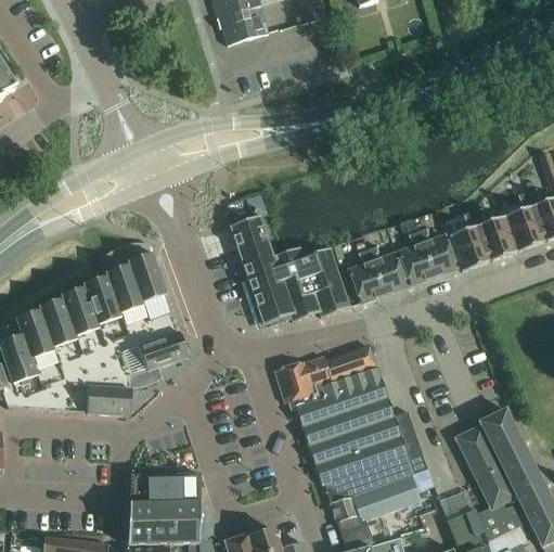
[(214,0),(228,46),(270,33),(259,0),(214,0)]
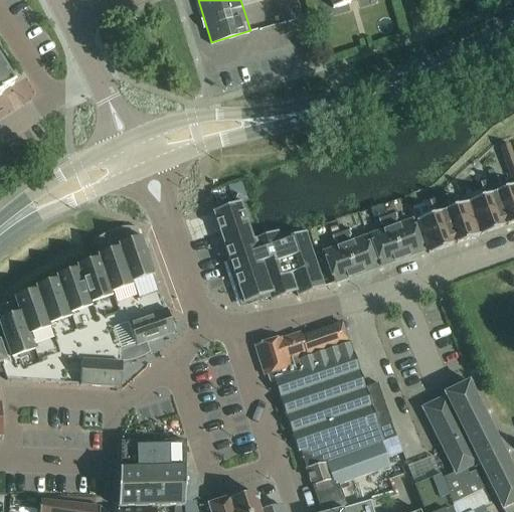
[(277,0),(284,21),(299,16),(294,0),(277,0)]
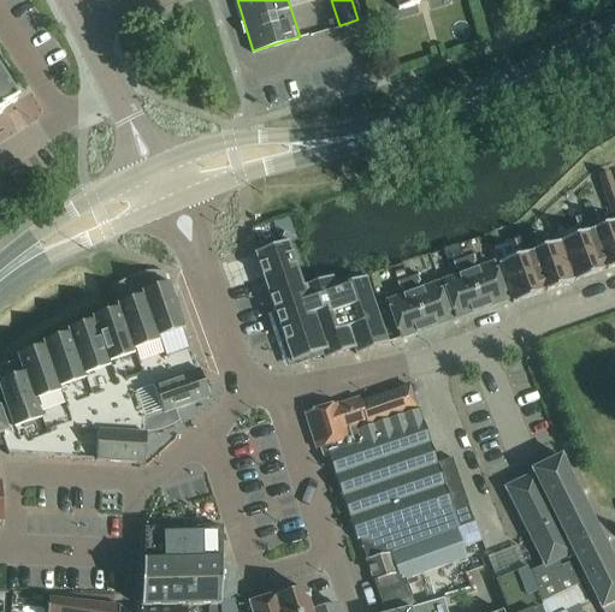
[(23,25),(29,39),(47,30),(41,17),(23,25)]
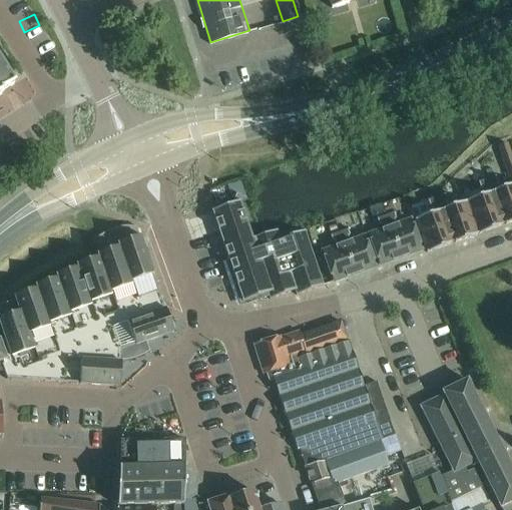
[(0,90),(1,90),(0,88),(13,80),(0,58),(0,90)]
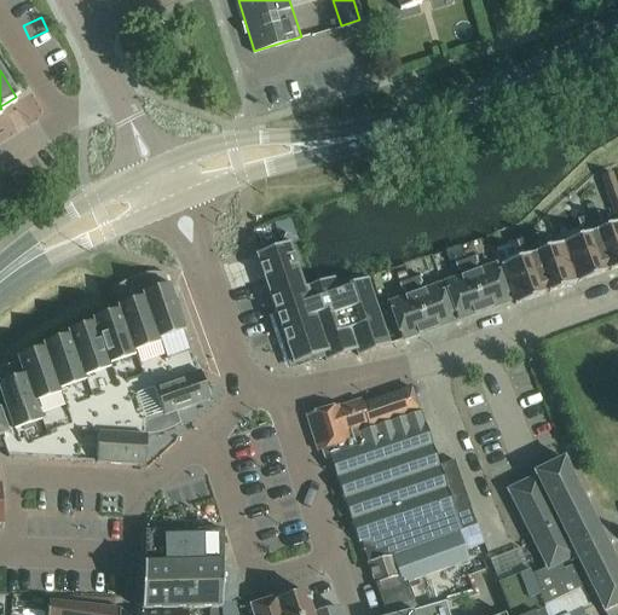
[(616,215),(617,215),(617,184),(613,170),(601,174),(616,215)]
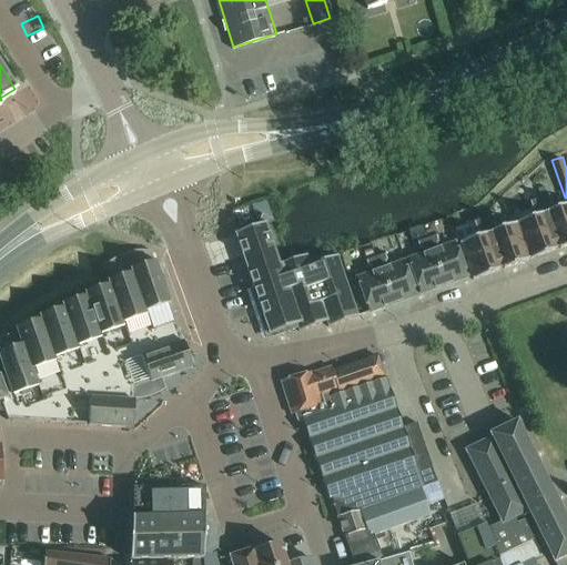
[(540,193),(559,246),(566,243),(566,202),(555,208),(549,190),(540,193)]
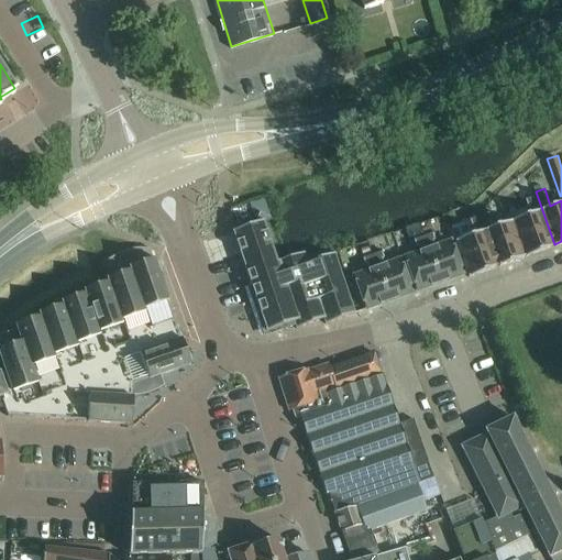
[(511,219),(525,255),(554,244),(536,191),(526,196),(531,211),(511,219)]
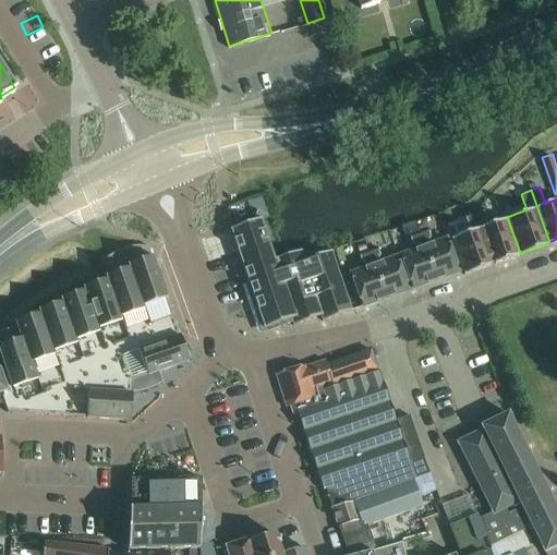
[(475,209),(495,263),(520,253),(507,217),(489,222),(484,206),(475,209)]
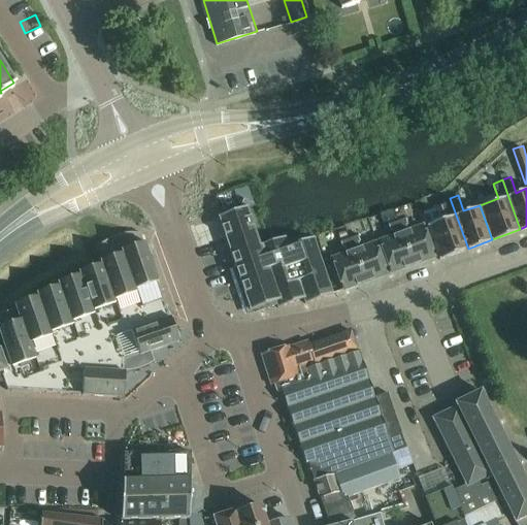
[(440,258),(468,249),(450,198),(440,201),(447,217),(428,223),(440,258)]
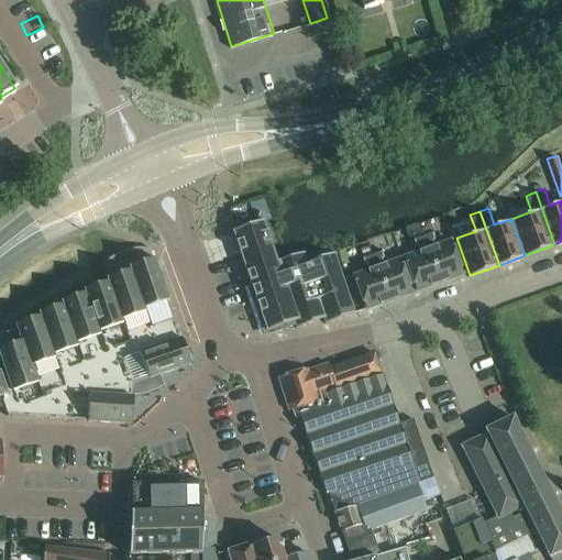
[(237,228),(233,229),(232,229),(251,282),(266,329),(294,319),(296,319),(297,322),(297,324),(296,325),(296,326),(326,316),(327,319),(324,320),(326,321),(328,320),(355,311),(355,310),(334,250),(330,251),(307,259),(304,249),(278,257),(277,254),(264,218),(237,228)]
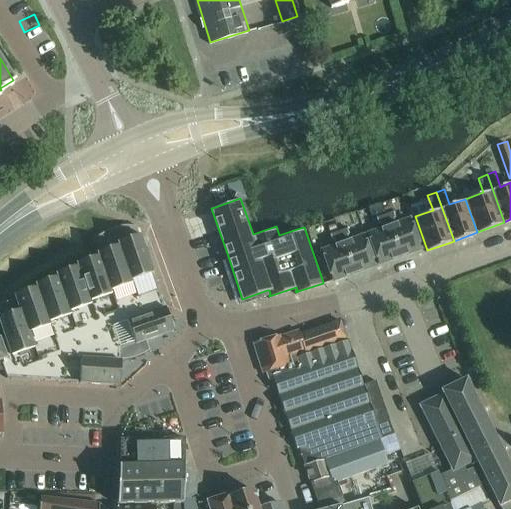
[(386,210),(402,255),(422,248),(411,216),(398,220),(394,207),(386,210)]
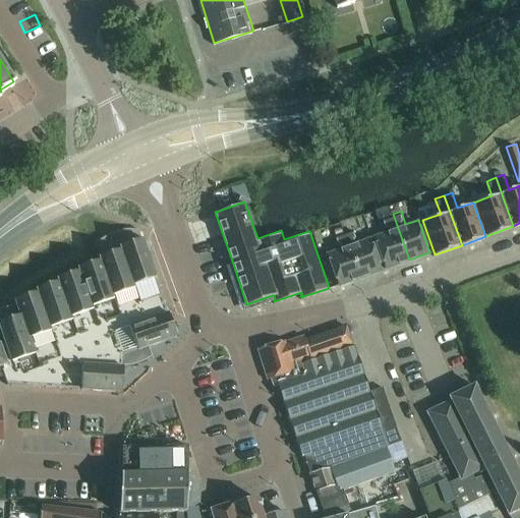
[(409,260),(393,214),(384,217),(389,230),(377,235),(388,267),(409,260)]
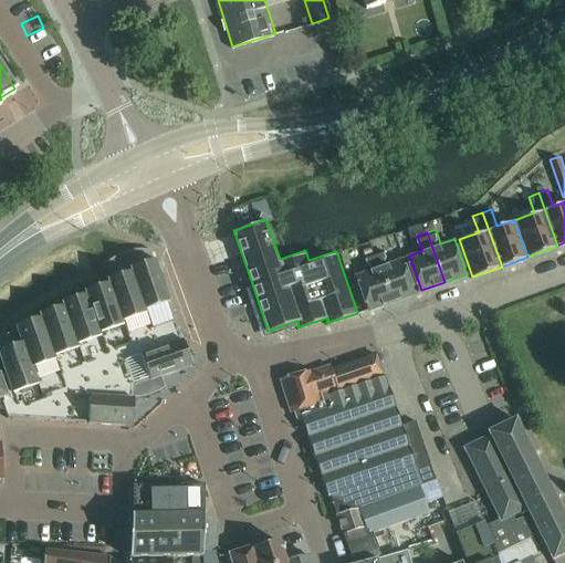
[(0,397),(1,397),(8,417),(133,424),(135,385),(191,364),(149,248),(144,248),(140,248),(136,248),(132,248),(125,250),(119,251),(115,253),(112,256),(108,258),(105,260),(102,262),(107,282),(84,290),(85,293),(61,302),(62,304),(38,313),(39,316),(16,324),(22,341),(0,348),(0,354),(6,371),(0,372),(0,397)]
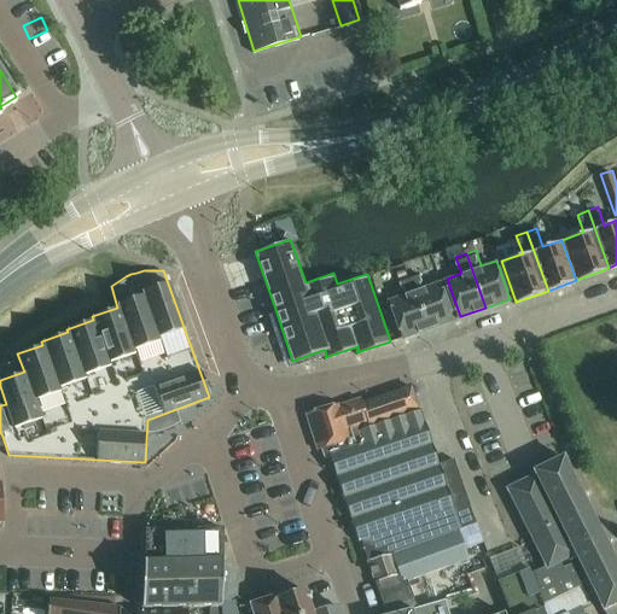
[(409,274),(429,328),(454,319),(441,280),(425,286),(419,270),(409,274)]
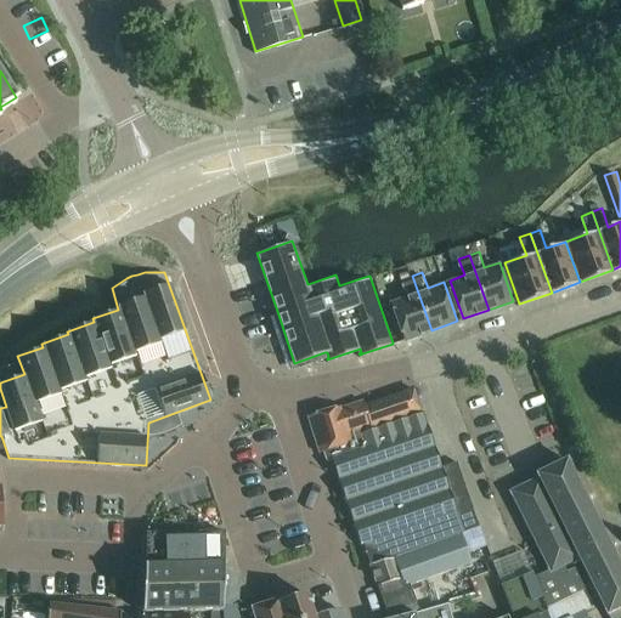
[(406,339),(432,330),(412,276),(401,279),(407,295),(393,300),(406,339)]
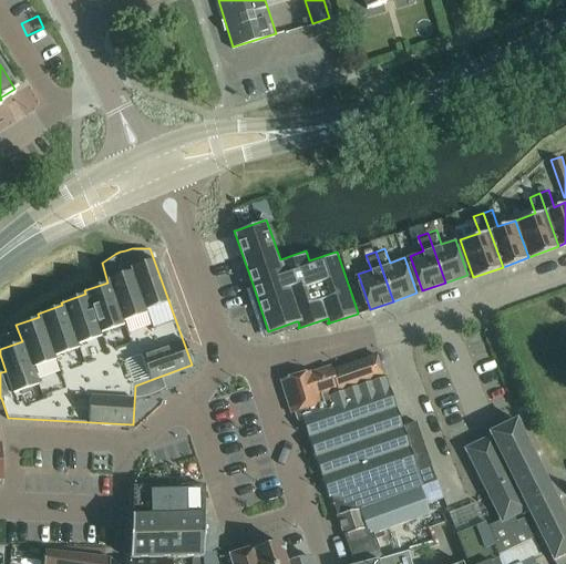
[(327,392),(384,371),(379,354),(332,369),(331,366),(312,371),(312,369),(281,379),(290,411),(301,407),(305,418),(331,407),(327,392)]
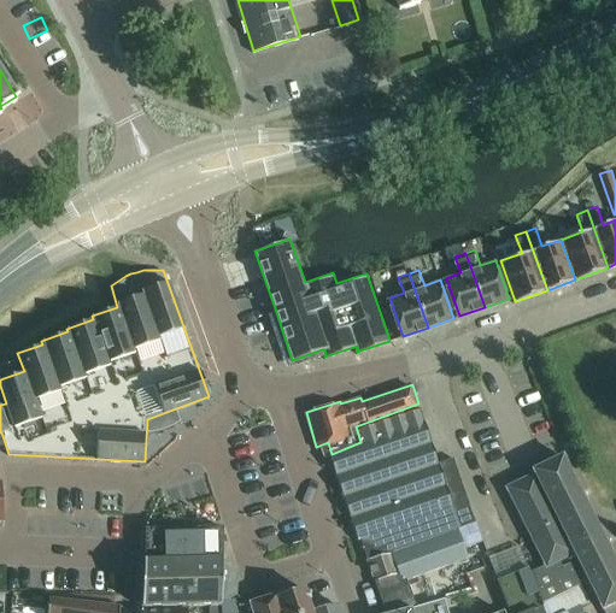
[(342,472),(432,441),(421,407),(420,408),(418,404),(356,426),(361,442),(332,454),(339,473),(342,472)]
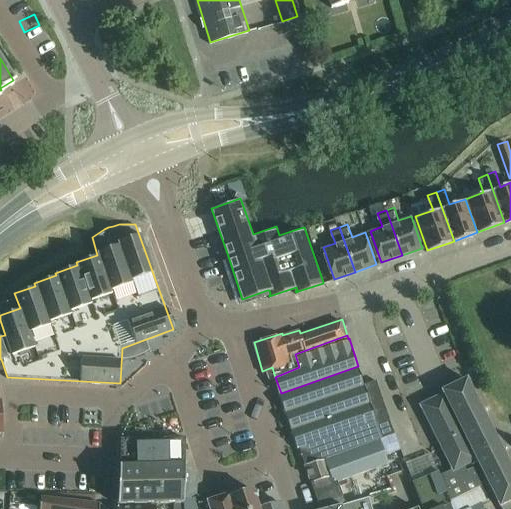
[(372,410),(385,406),(376,379),(363,383),(358,366),(284,392),(296,426),(292,427),(299,447),(300,446),(376,419),(372,410)]
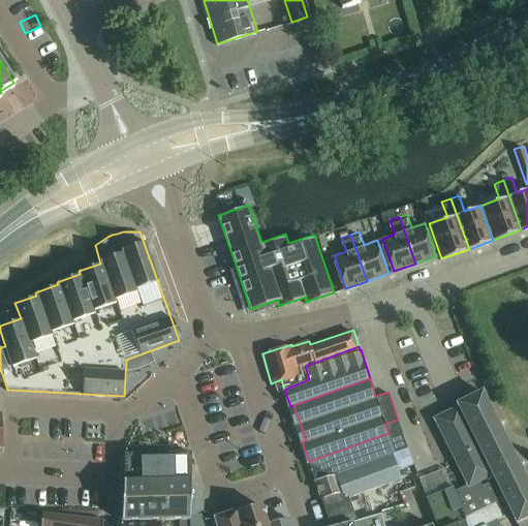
[(435,416),(466,483),(479,478),(492,472),(516,520),(527,515),(527,481),(483,390),(458,403),(458,405),(435,416)]
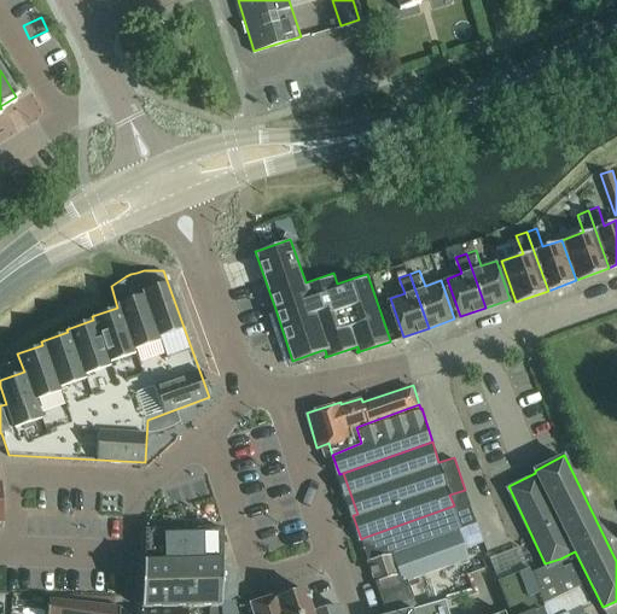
[(457,530),(476,521),(465,490),(449,495),(454,506),(362,538),(370,561),(457,530)]
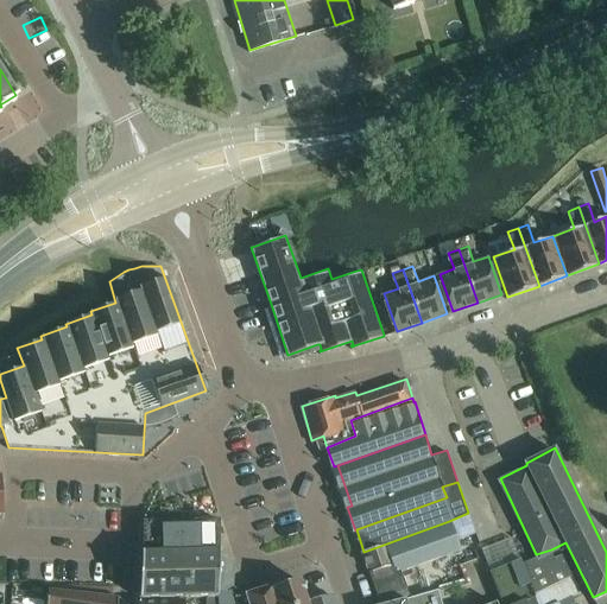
[(227,587),(232,584),(234,560),(225,555),(225,542),(220,542),(220,519),(144,520),(144,552),(141,552),(140,596),(208,595),(217,595),(217,587),(227,587)]
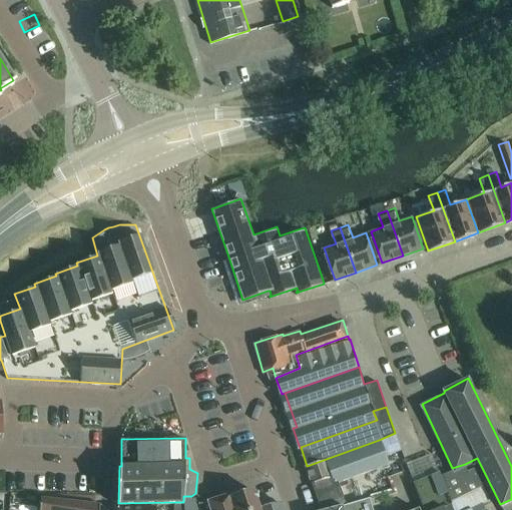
[(314,489),(339,481),(387,462),(379,440),(307,466),(306,466),(314,489)]
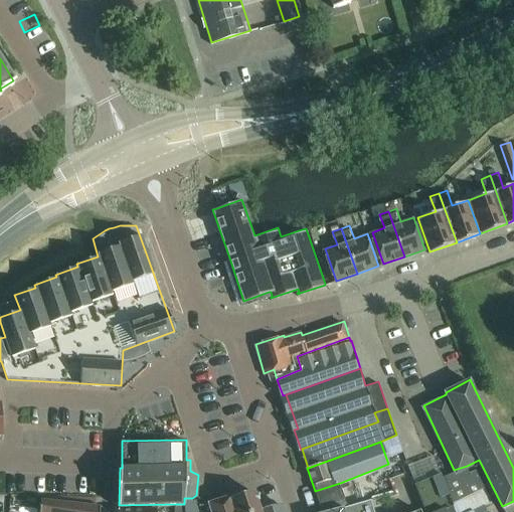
[(455,511),(442,477),(433,454),(408,463),(416,483),(414,484),(425,511),(455,511)]
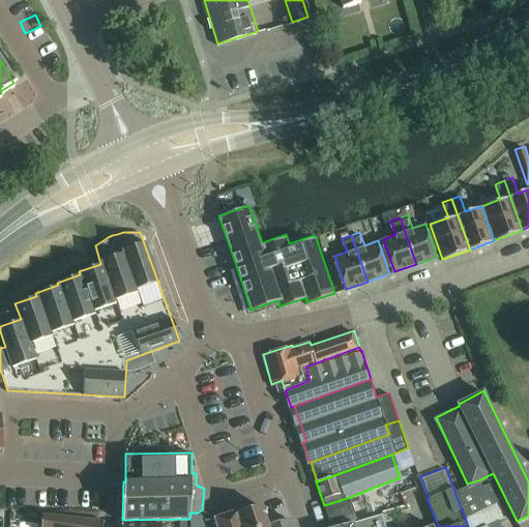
[(480,479),(467,484),(454,491),(468,526),(488,526),(487,524),(505,514),(499,501),(490,481),(483,485),(480,479)]
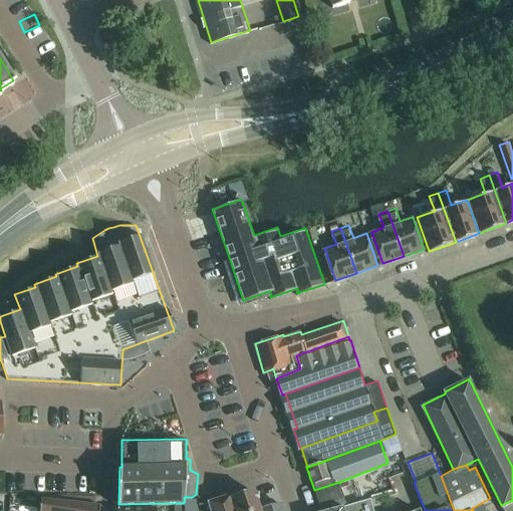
[(321,510),(324,510),(343,506),(347,506),(339,482),(314,490),(321,510)]
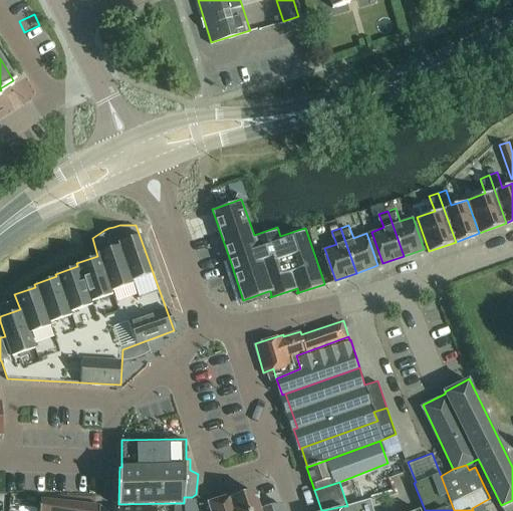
[(259,510),(259,509),(259,508),(254,490),(208,503),(210,510),(259,510)]
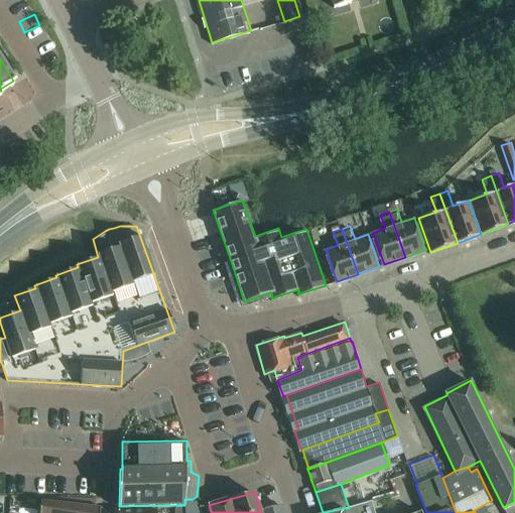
[(184,505),(185,512),(211,512),(209,505),(205,497),(205,496),(197,496),(192,499),(184,499),(184,505)]
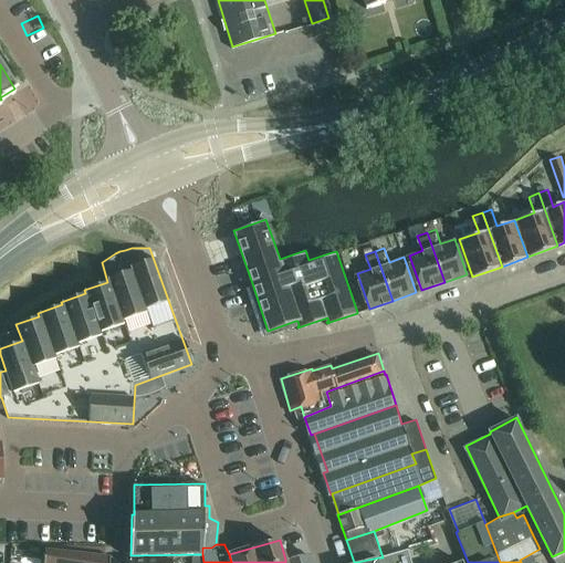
[(412,562),(408,548),(396,552),(383,558),(378,558),(379,562),(412,562)]
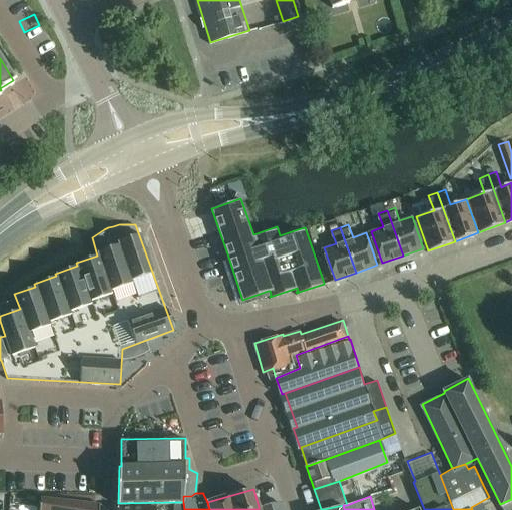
[(41,497),(39,509),(98,509),(98,504),(41,497)]
